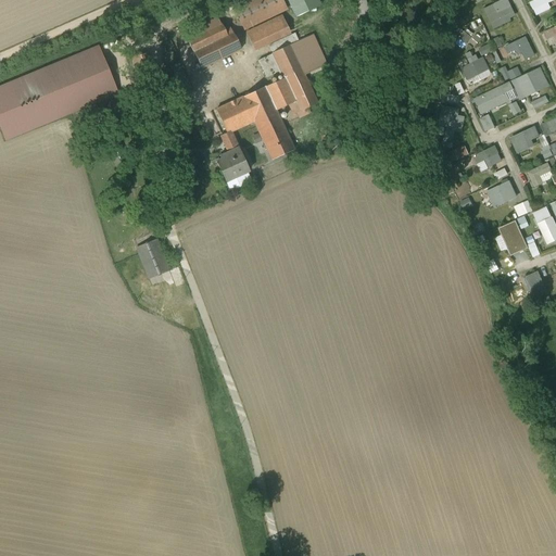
[(280,0),(247,0),(234,7),(244,30),(286,10),(280,0)]
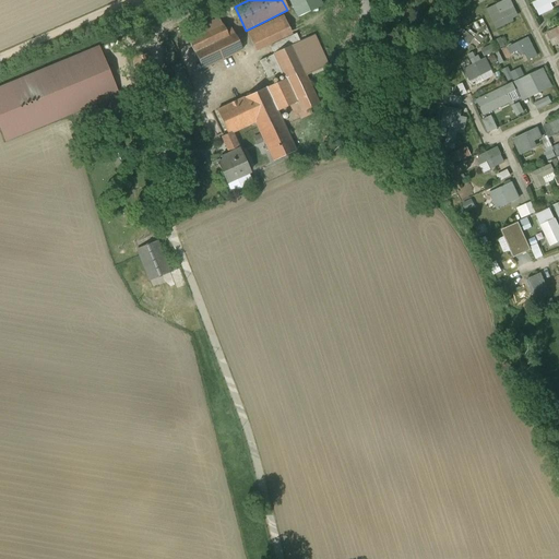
[(305,12),(299,0),(289,0),(296,15),(305,12)]
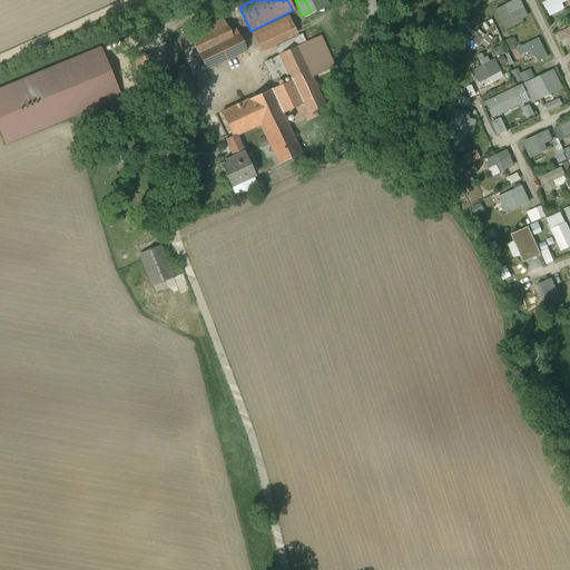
[(376,0),(364,0),(366,18),(379,17),(376,0)]
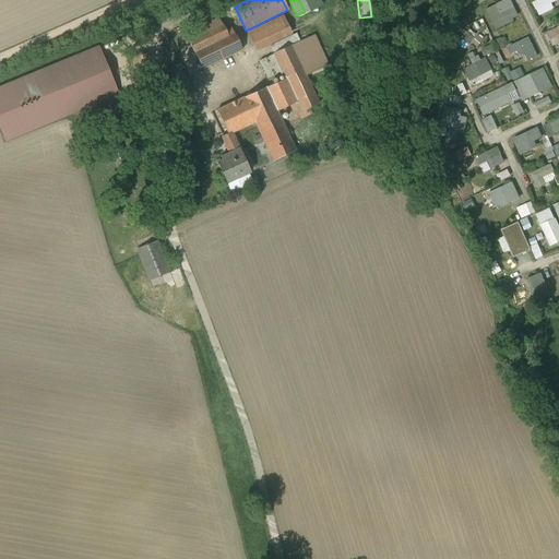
[(554,9),(551,3),(558,0),(538,0),(533,3),(539,15),(554,9)]
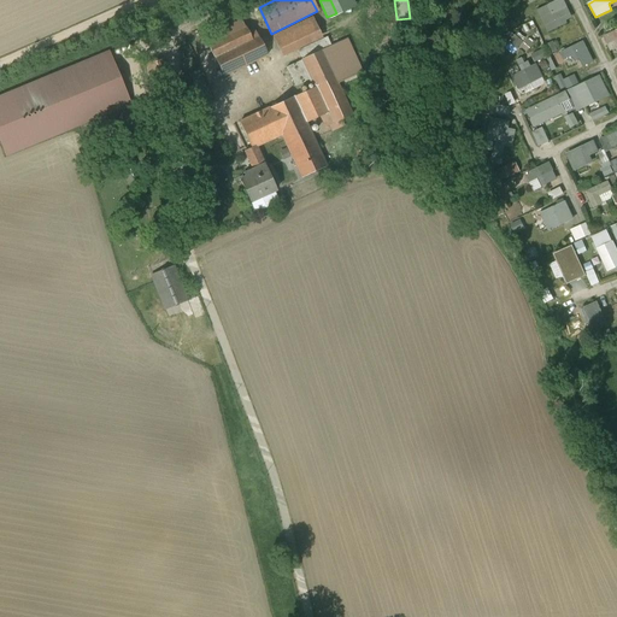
[(548,6),(538,11),(547,33),(568,23),(566,21),(573,18),(566,6),(552,13),(548,6)]
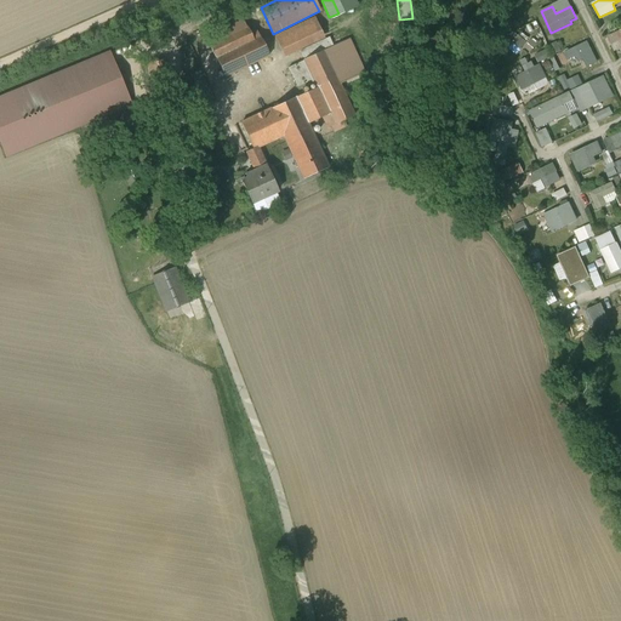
[(315,18),(275,38),(281,50),(322,32),(315,18)]
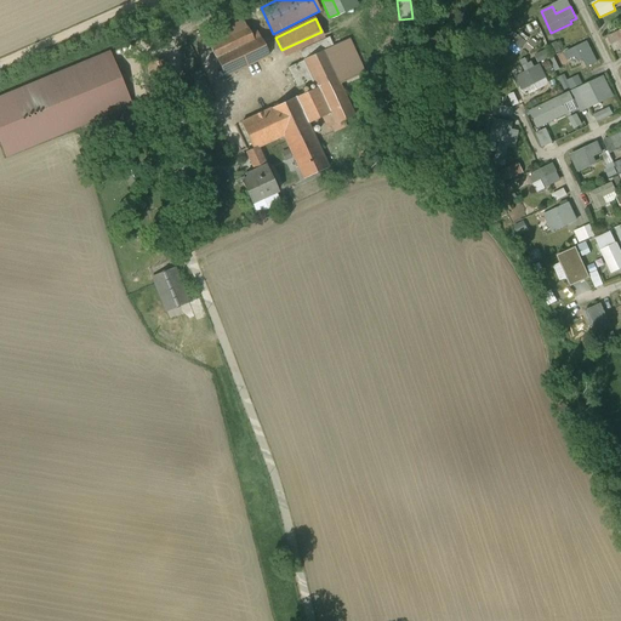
[(248,28),(210,46),(224,77),(269,56),(261,38),(254,41),(248,28)]
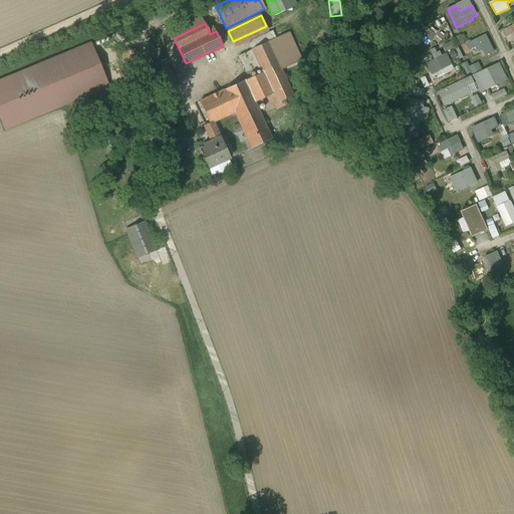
[(513,25),(503,30),(509,42),(513,39),(513,25)]
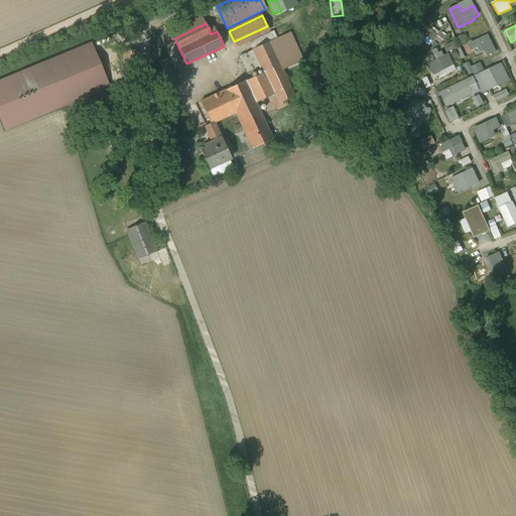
[(437,35),(431,30),(423,40),(429,45),(437,35)]
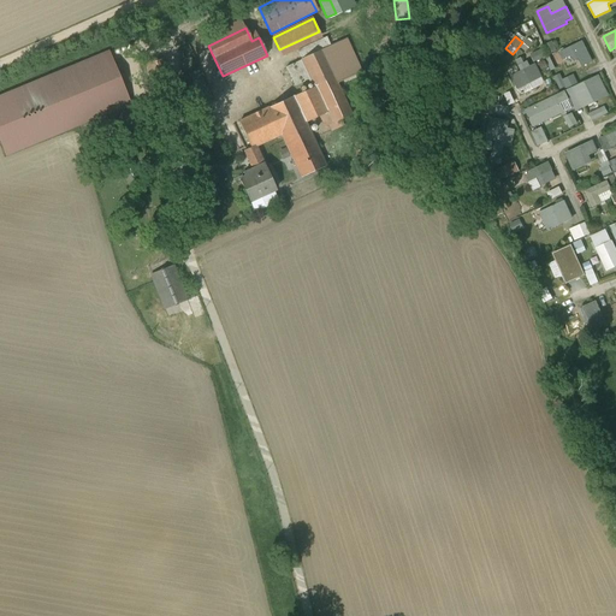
[(527,39),(520,48),(526,52),(533,43),(527,39)]
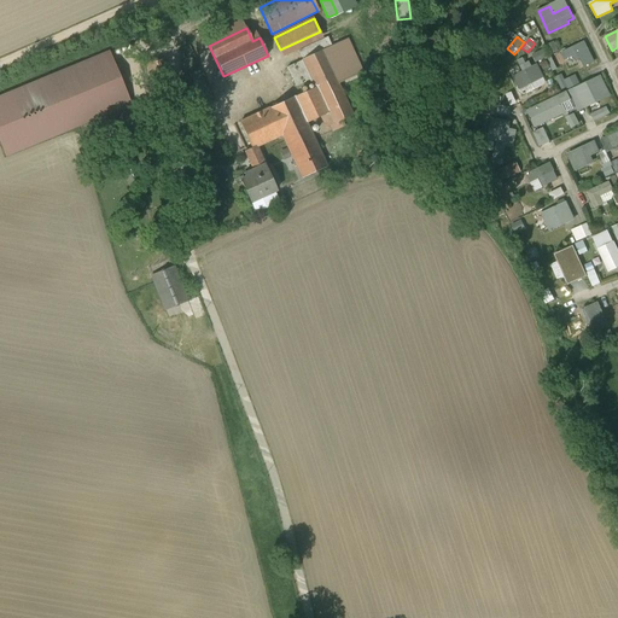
[(345,40),(324,51),(336,79),(338,83),(360,73),(345,40)]
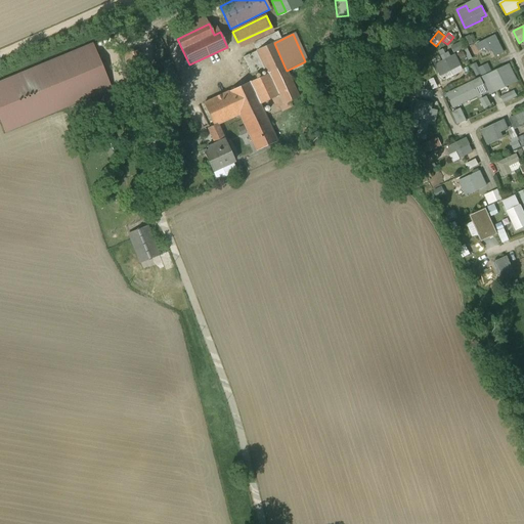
[(504,52),(495,35),(476,45),(479,51),(486,48),(488,52),(492,50),(495,56),(504,52)]
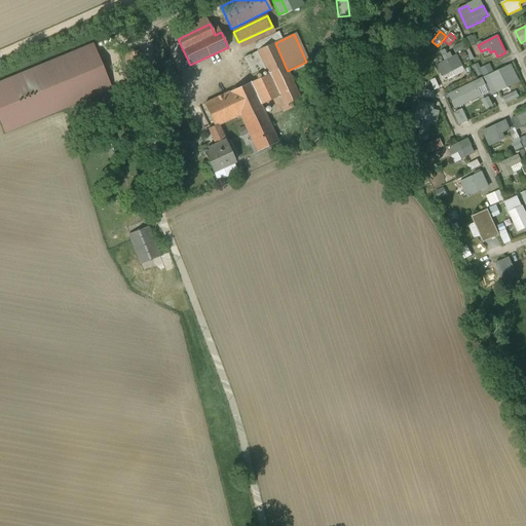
[(476,43),(472,36),(463,39),(467,47),(476,43)]
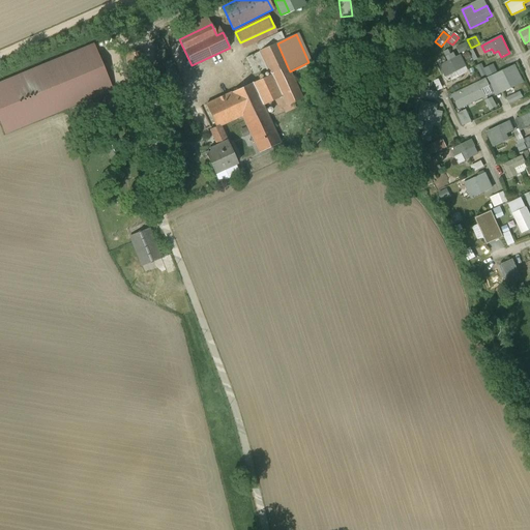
[(277,43),(260,51),(268,68),(271,76),(271,75),(288,67),(277,43)]
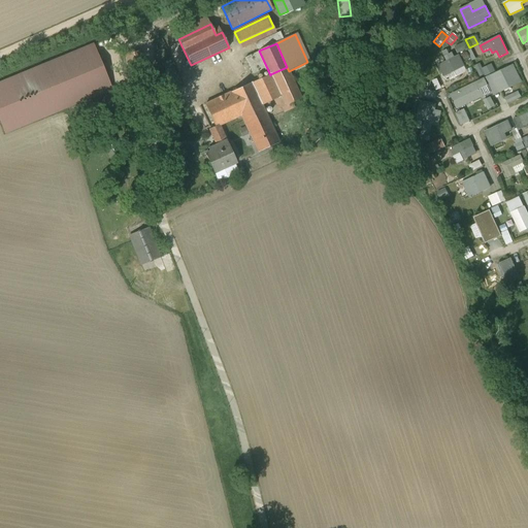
[(466,51),(463,43),(455,46),(458,54),(466,51)]
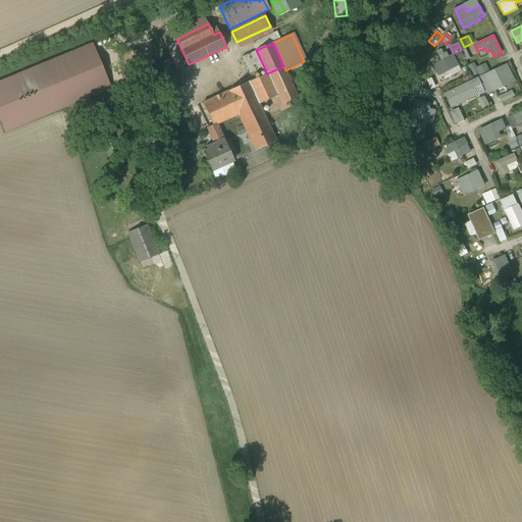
[(0,83),(0,118),(5,132),(60,109),(110,88),(92,45),(0,83)]
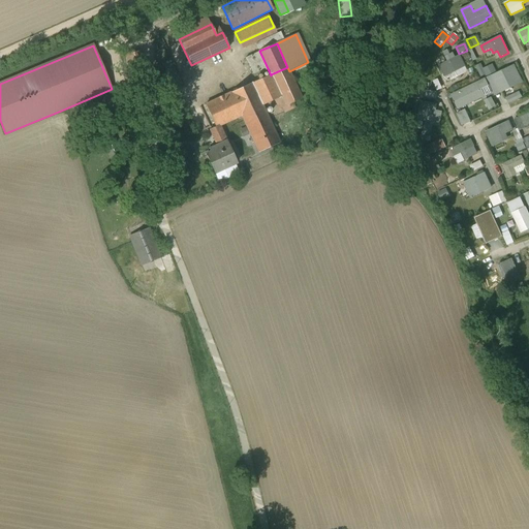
[(477,59),(471,48),(467,50),(473,61),(477,59)]
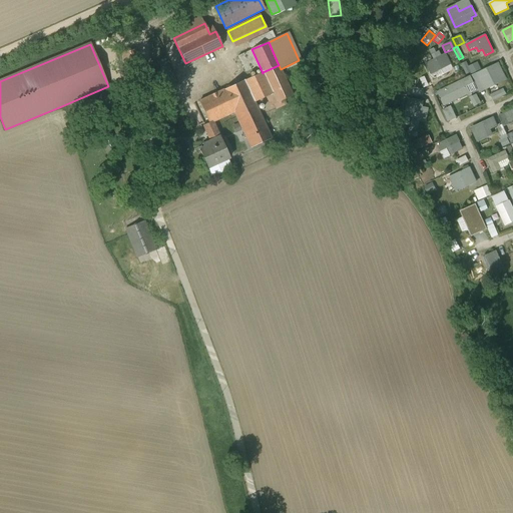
[(136,60),(134,48),(122,50),(124,62),(136,60)]
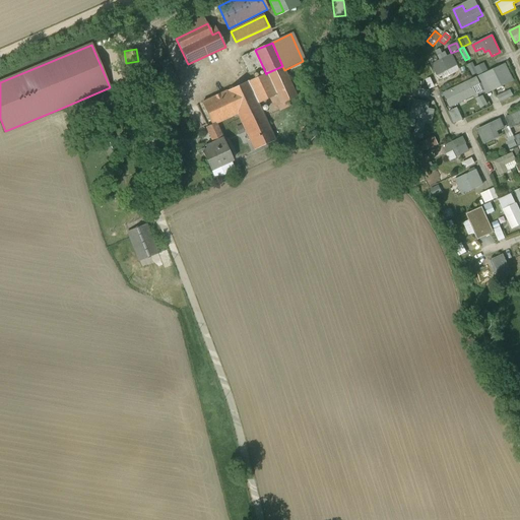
[(440,60),(448,56),(446,52),(442,54),(440,49),(436,52),(440,60)]
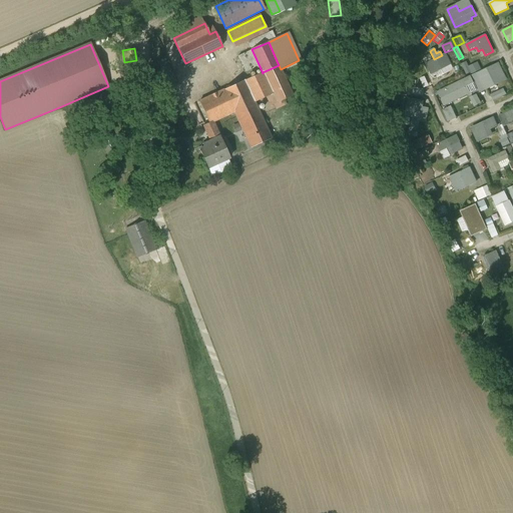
[(251,50),(238,56),(245,72),(260,66),(251,50)]
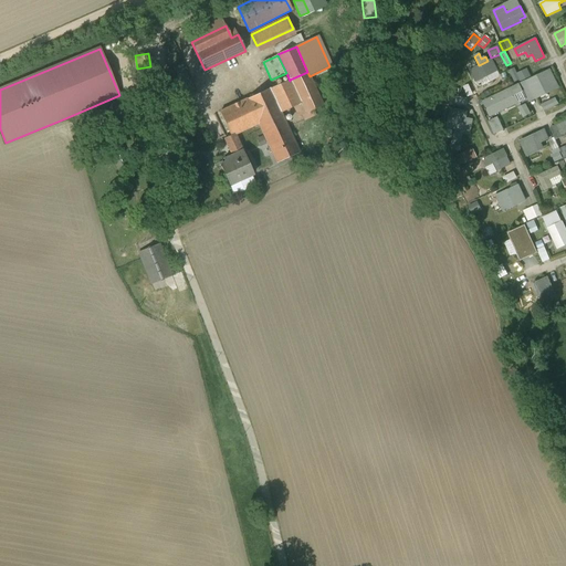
[(499,71),(492,59),(488,61),(479,65),(470,71),(475,83),(499,71)]
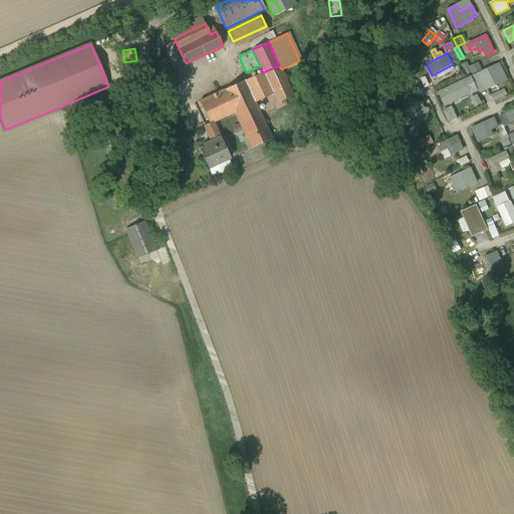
[(473,75),(483,71),(479,62),(469,66),(473,75)]
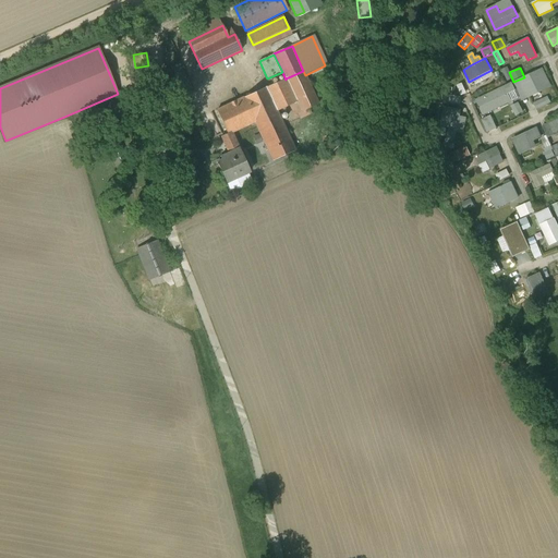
[(550,87),(543,69),(524,77),(513,82),(522,100),(550,87)]
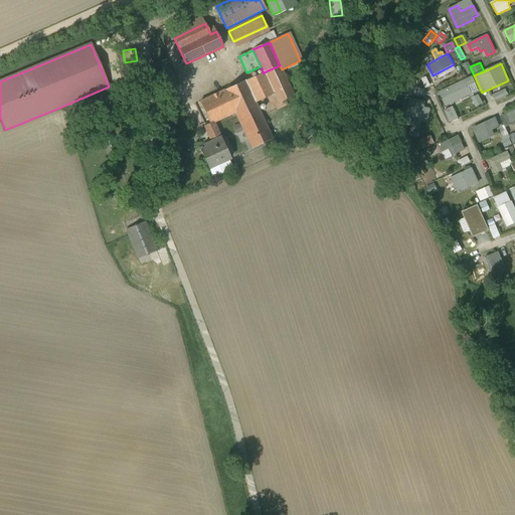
[(280,65),(264,72),(274,95),(278,104),(294,97),(282,69),(280,65)]
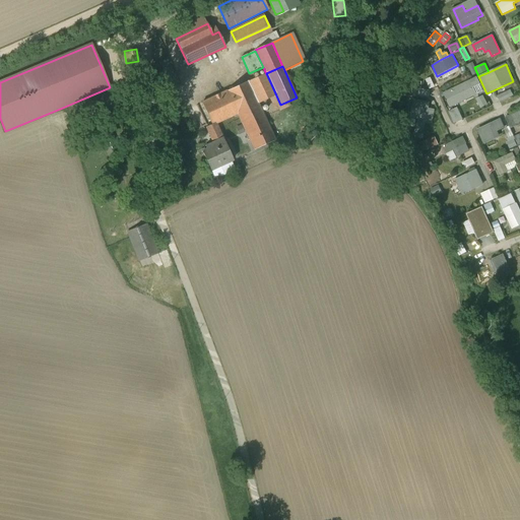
[(276,95),(266,73),(266,74),(248,82),(258,104),(276,95)]
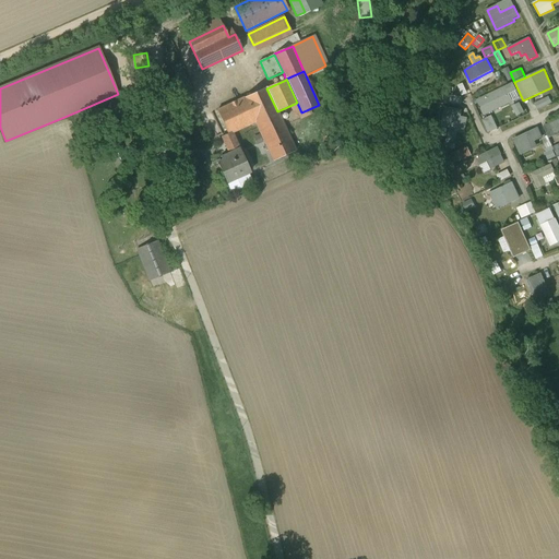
[(516,91),(513,83),(476,100),(484,116),(512,102),(509,94),(516,91)]
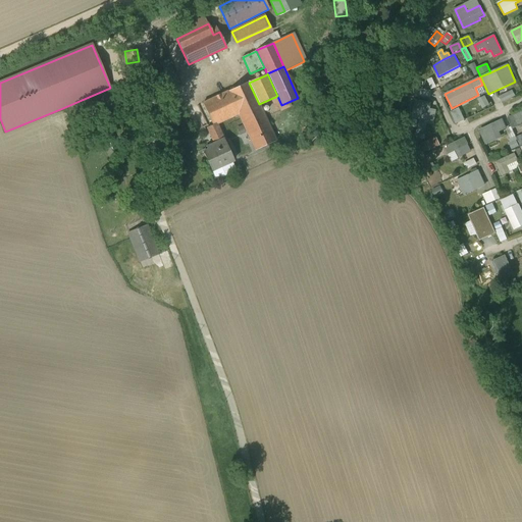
[(436,87),(432,79),(427,81),(431,90),(436,87)]
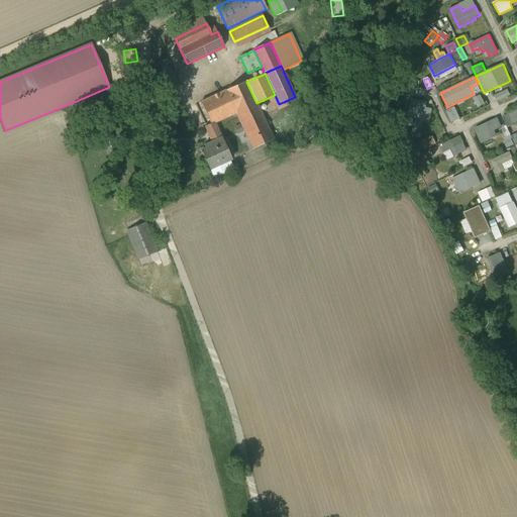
[(416,88),(417,89),(419,82),(410,80),(409,87),(416,88)]
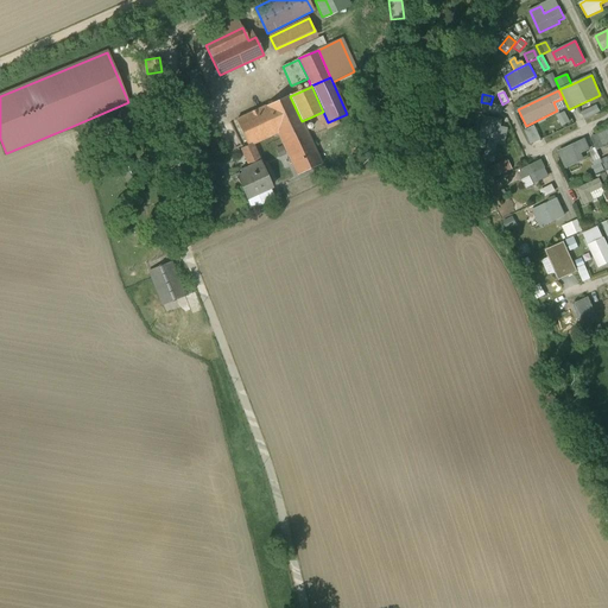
[(302,121),(290,96),(266,107),(278,133),(297,176),(322,164),(302,121)]
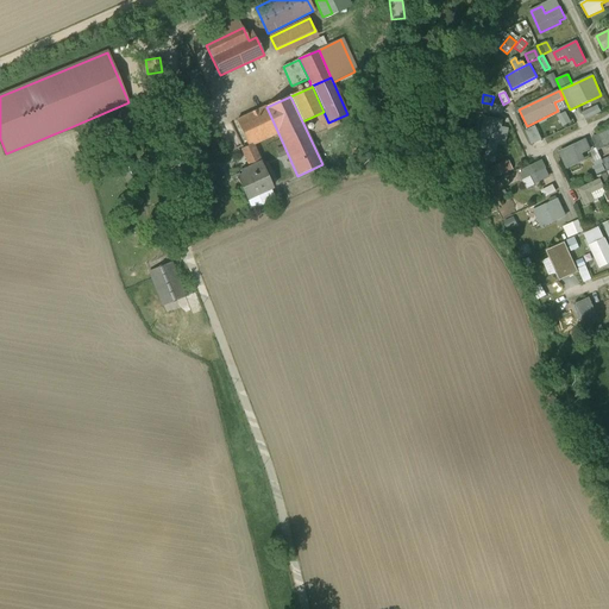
[(566,107),(563,99),(554,102),(558,111),(566,107)]
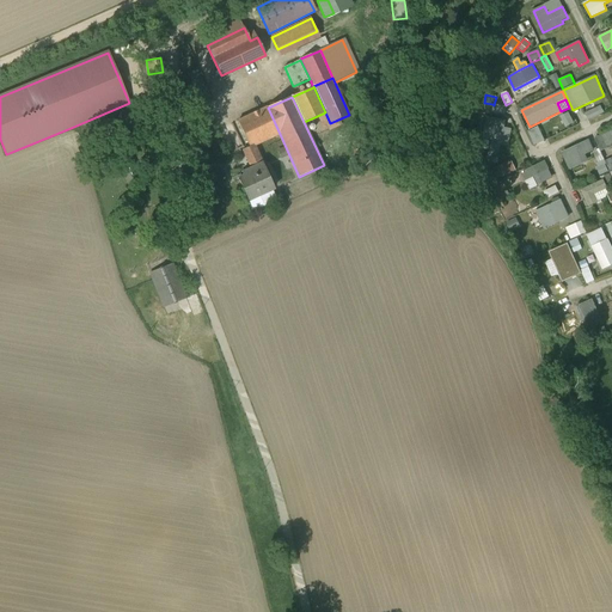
[(491,112),(493,104),(484,103),(482,112),(490,114),(491,112)]
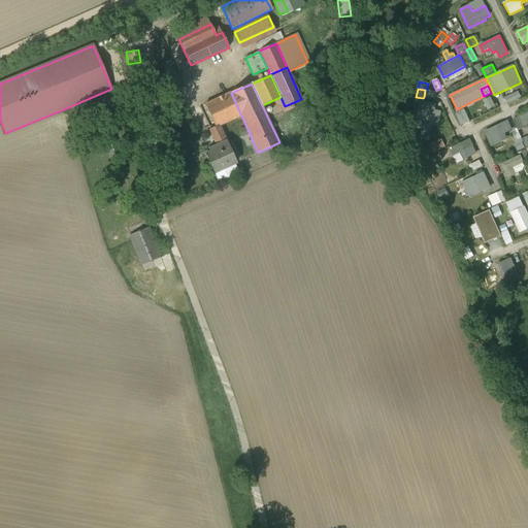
[(426,91),(425,90),(424,97),(435,99),(436,92),(426,91)]
